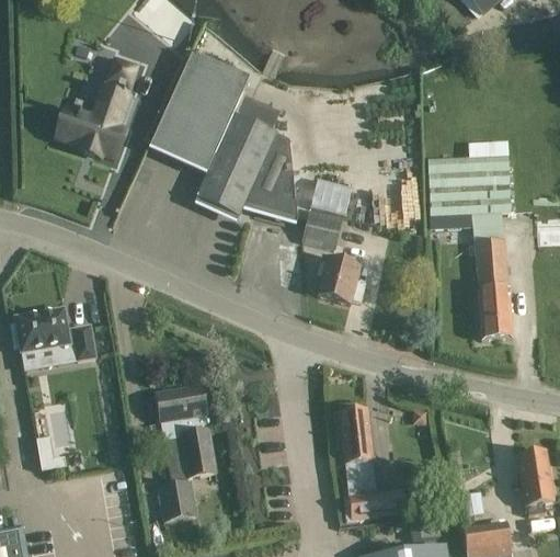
[(468,0),(483,16),(501,0),(468,0)]
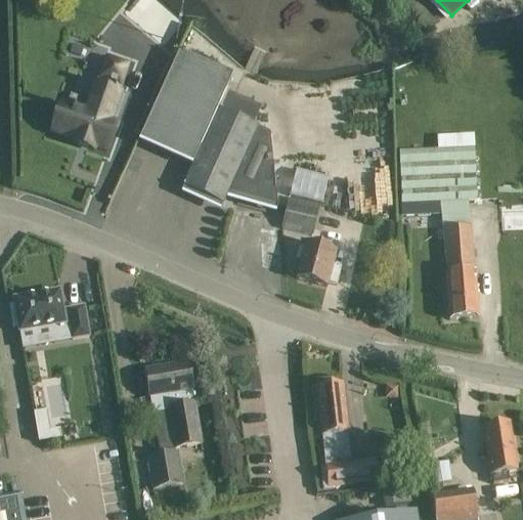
[(153,38),(143,54),(158,63),(167,47),(153,38)]
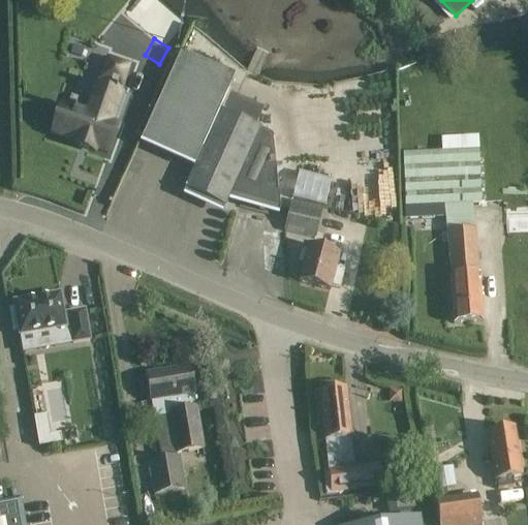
[(278,186),(272,133),(255,126),(264,109),(226,92),(234,73),(182,50),(149,124),(204,149),(186,186),(225,204),(230,192),(280,207),(278,186)]
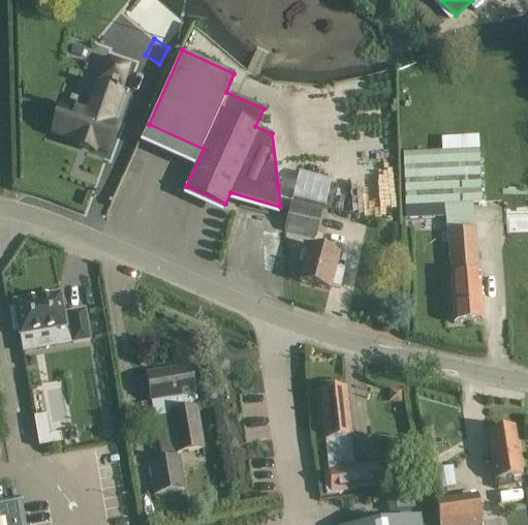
[(60,100),(50,131),(70,139),(69,142),(96,151),(97,148),(110,152),(121,122),(111,118),(122,88),(97,80),(87,109),(60,100)]
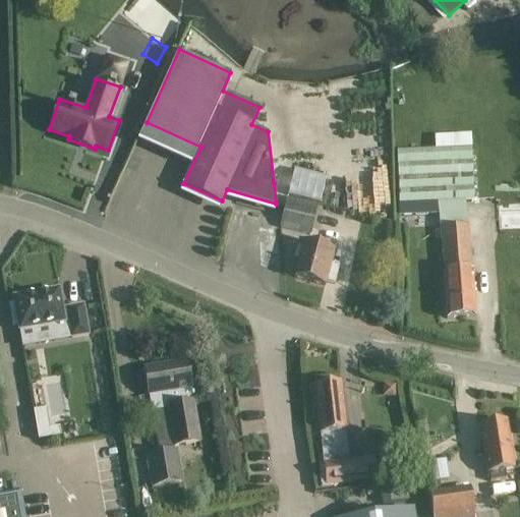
[(300,91),(299,103),(316,104),(316,92),(300,91)]
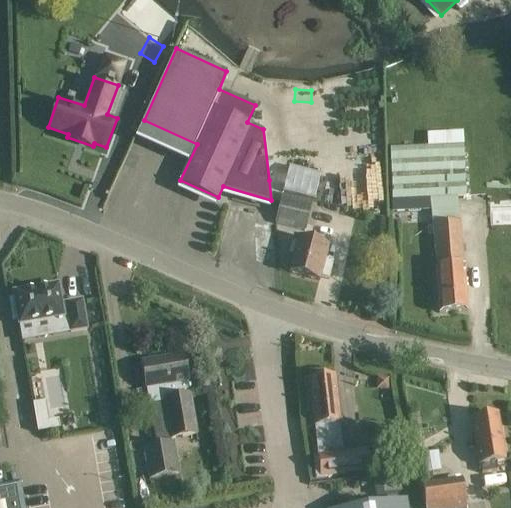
[(390,145),(393,197),(465,194),(463,142),(390,145)]
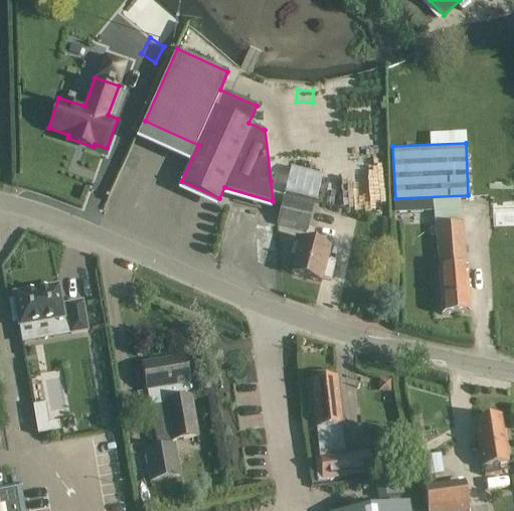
[(292,164),(286,189),(317,197),(324,172),(292,164)]
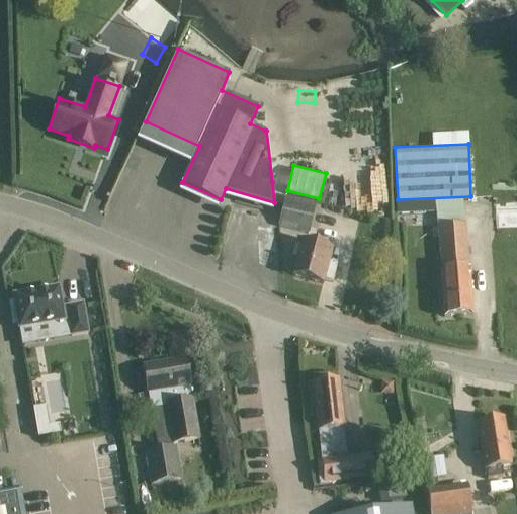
[(309,231),(314,212),(316,202),(287,195),(280,223),(309,231)]
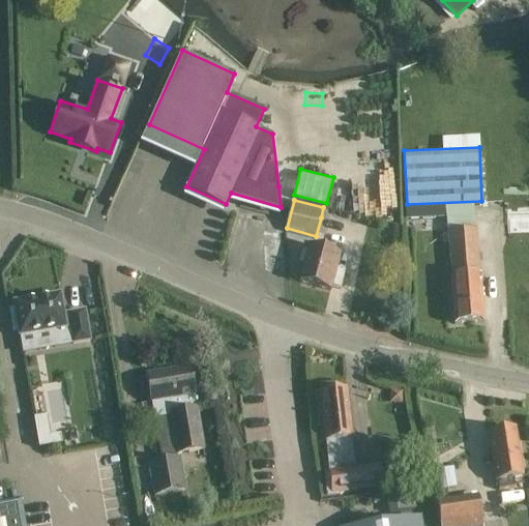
[(472,227),(449,229),(456,321),(485,319),(479,246),(474,246),(472,227)]
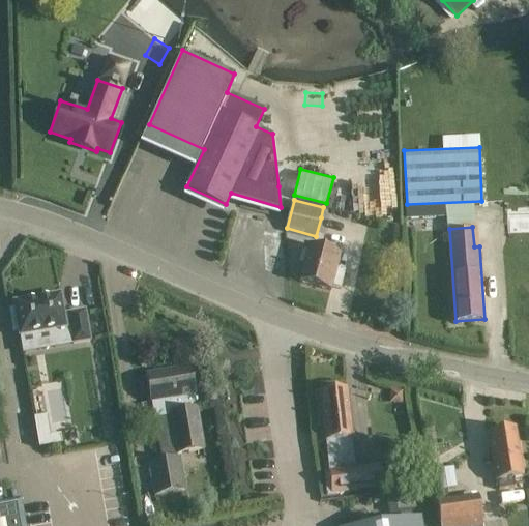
[(300,279),(331,287),(332,283),(342,285),(346,267),(338,265),(341,252),(310,243),(300,279)]
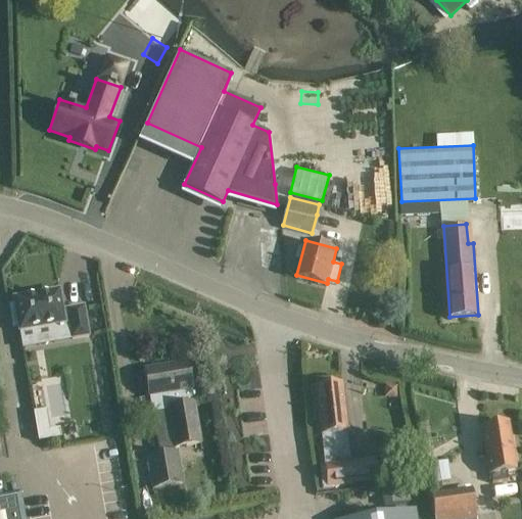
[(63,314),(58,289),(15,296),(20,327),(37,325),(40,341),(88,332),(83,305),(68,308),(69,313),(63,314)]
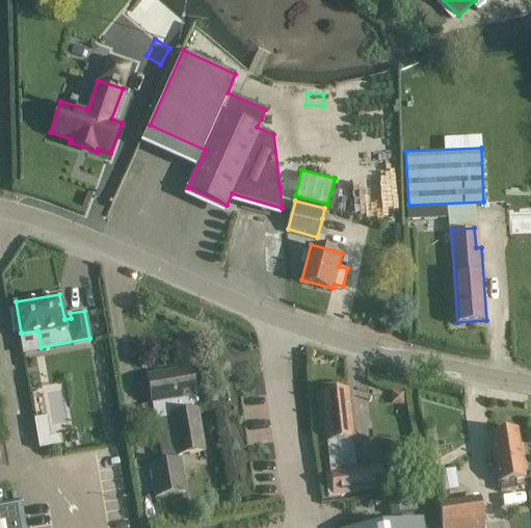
[(206,449),(191,365),(148,372),(153,402),(154,401),(156,417),(169,414),(178,454),(206,449)]
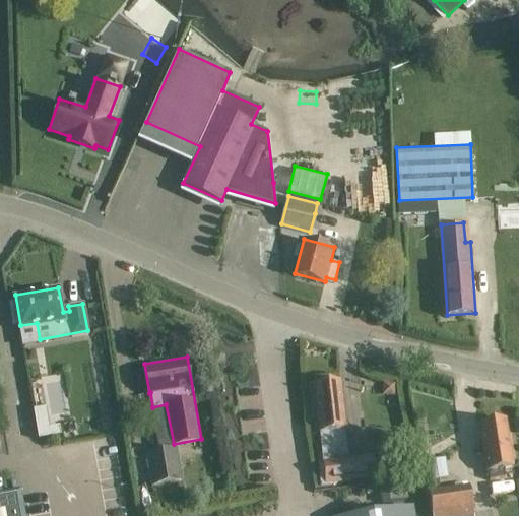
[(351,479),(349,457),(340,379),(314,382),(323,462),(319,462),(321,482),(351,479)]
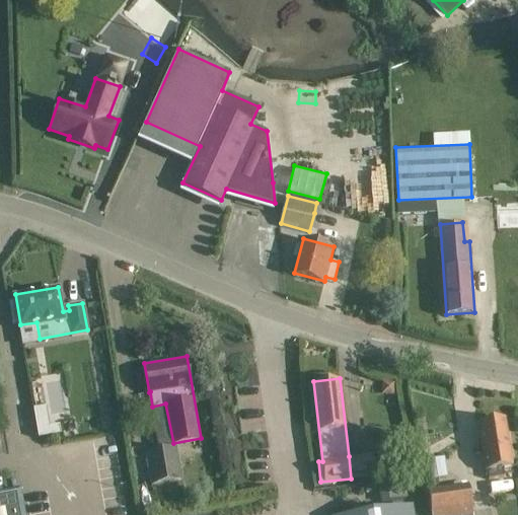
[(382,379),(382,392),(394,393),(394,380),(382,379)]
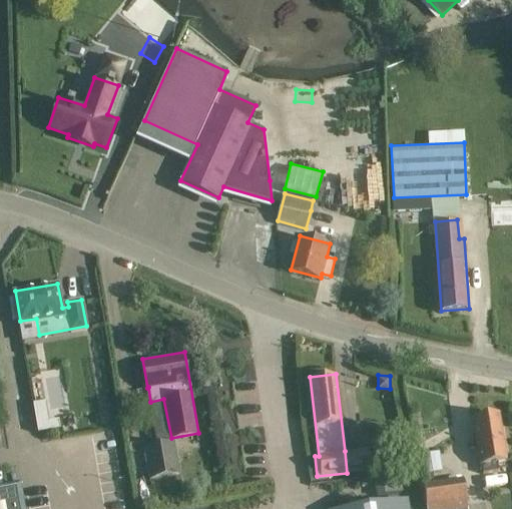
[(49,420),(46,401),(34,402),(38,430),(60,426),(58,418),(49,420)]
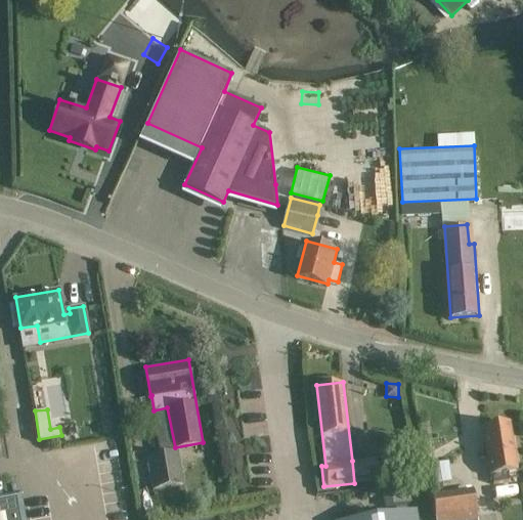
[(483,425),(486,445),(492,482),(511,479),(509,471),(518,469),(510,421),(483,425)]
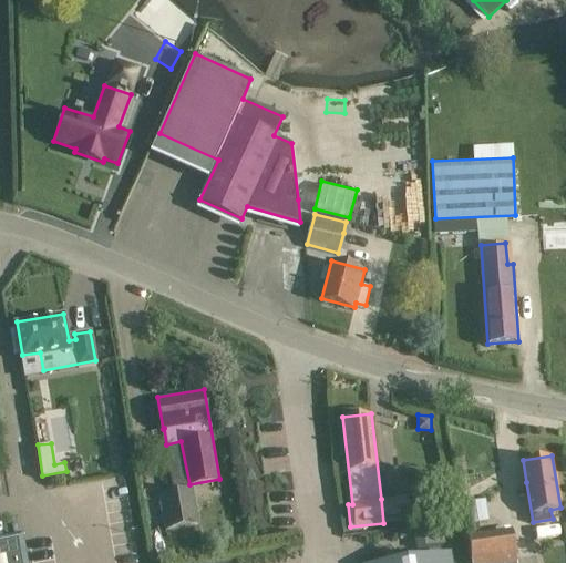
[(193,487),(161,494),(166,530),(198,522),(193,487)]
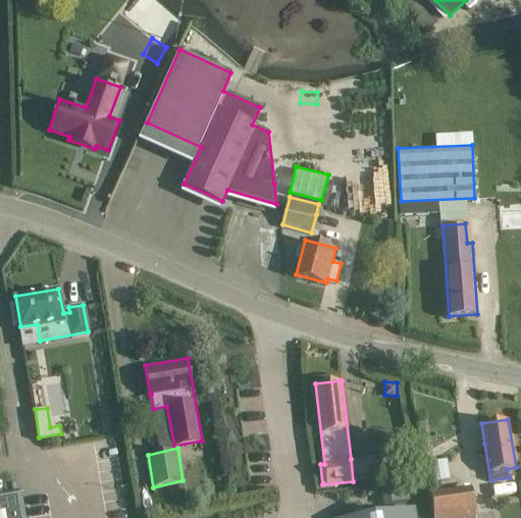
[(448,457),(427,460),(431,479),(440,478),(451,476),(448,457)]
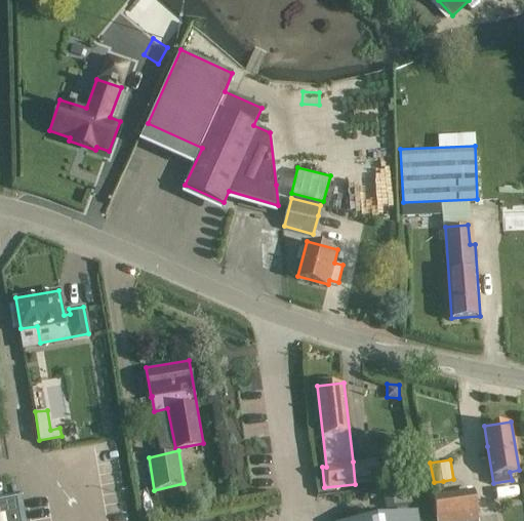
[(410,486),(384,489),(385,493),(386,506),(387,506),(411,503),(412,503),(410,490),(410,486)]
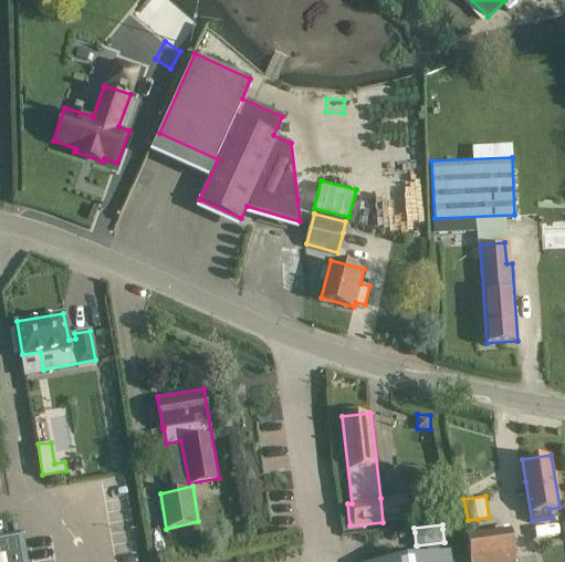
[(468,537),(471,561),(515,561),(511,528),(472,536),(468,537)]
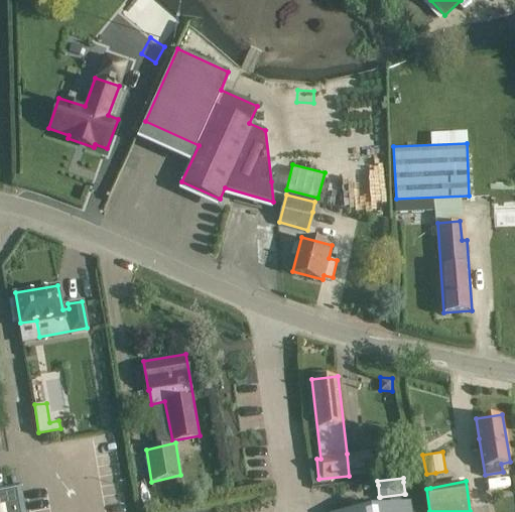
[(0,511),(25,511),(21,485),(0,488),(0,511)]
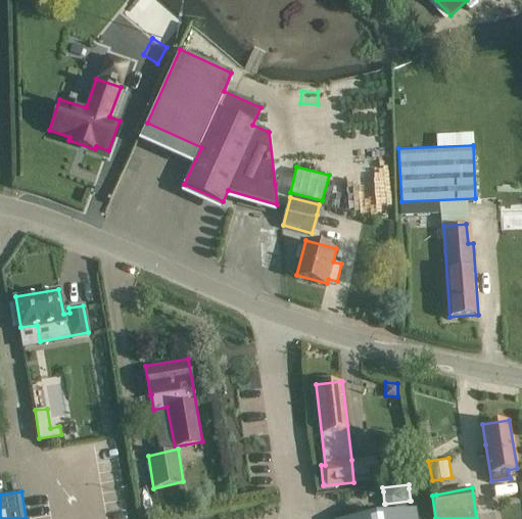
[(418,518),(418,510),(354,518),(349,518),(418,518)]
